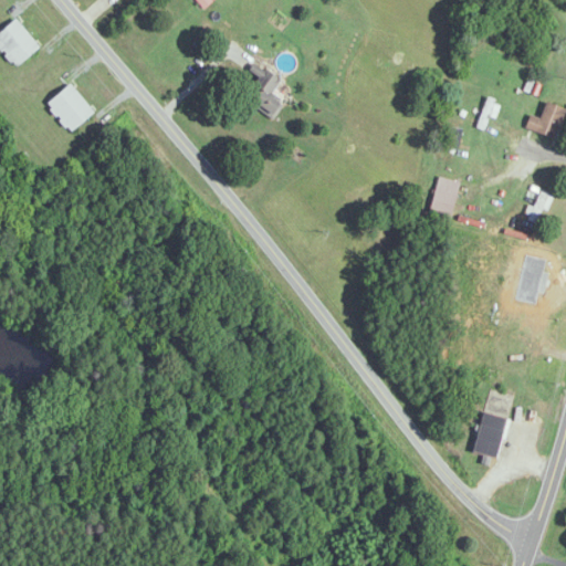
[(40,46),(14,19),(0,31),(0,49),(17,67),(40,46)]
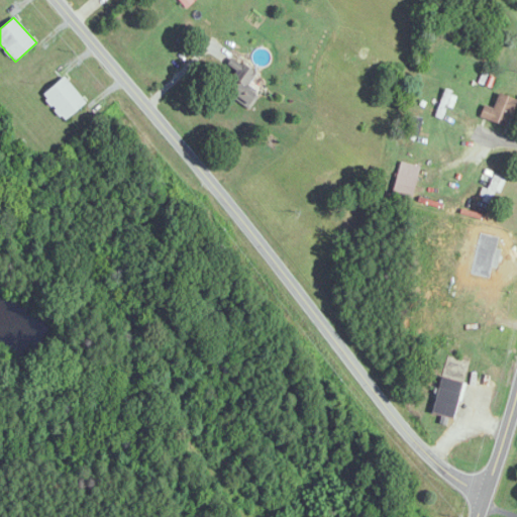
[(261,74),(227,58),(212,89),(245,105),(261,74)]
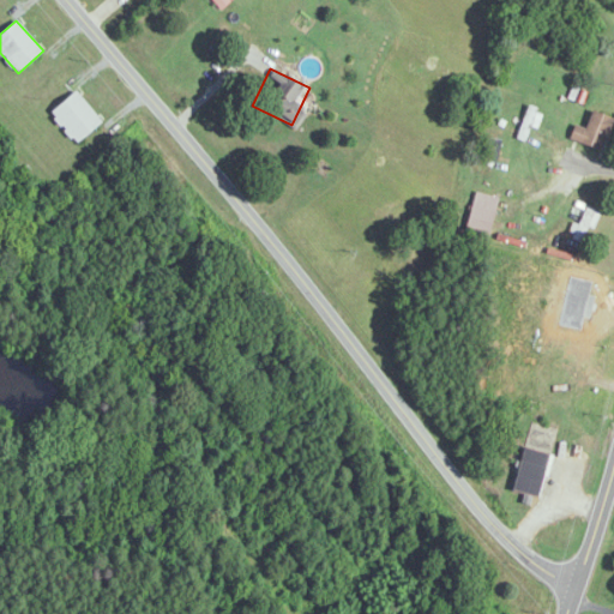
[(50,113),(77,143),(102,121),(76,91),(50,113)]
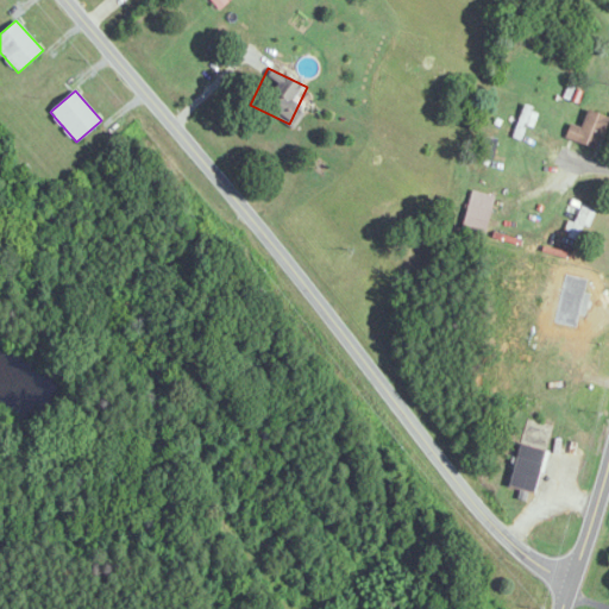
[(564,138),(595,152),(608,119),(589,110),(581,129),(570,124),(564,138)]
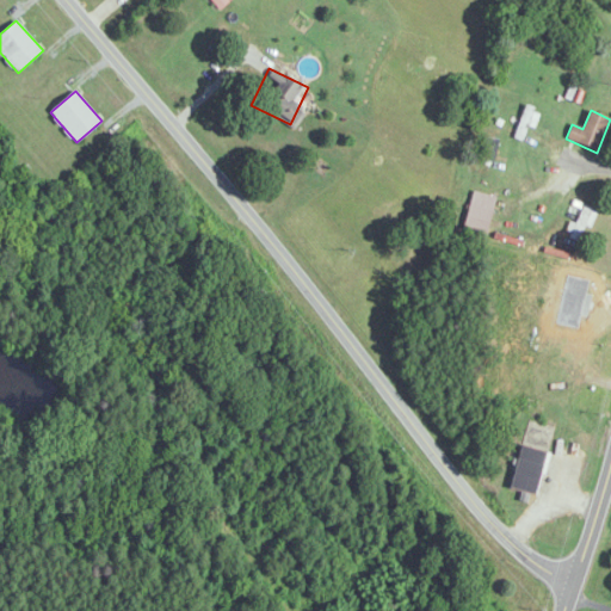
[(494,164),(498,141),(485,139),(481,160),(494,164)]
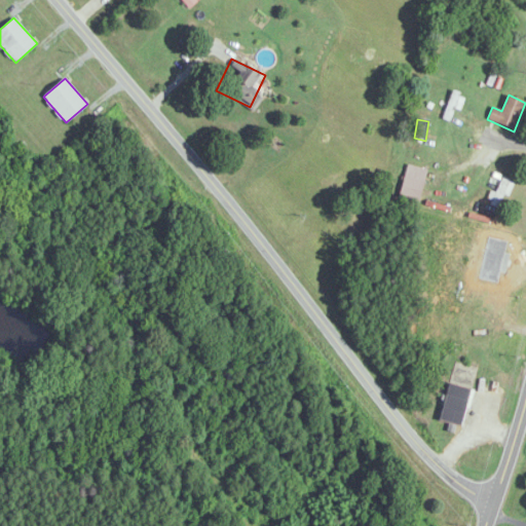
[(419,202),(427,170),(408,164),(399,196),(419,202)]
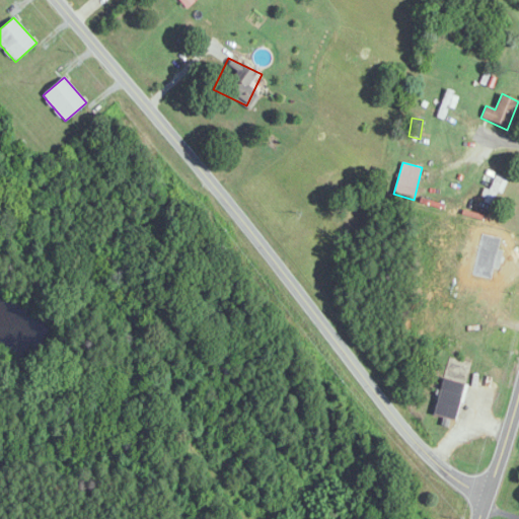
[(494,205),(506,179),(496,174),(484,200),(494,205)]
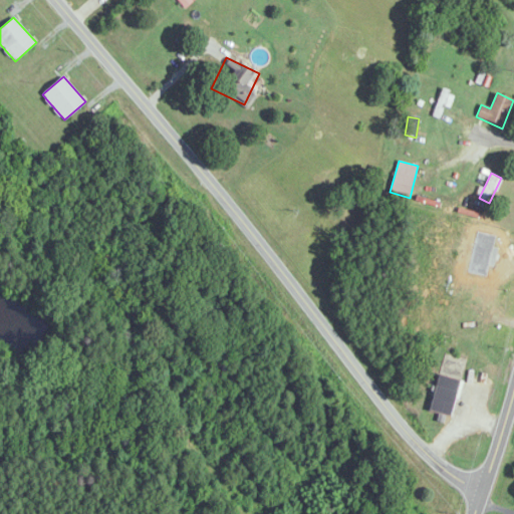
[(429,410),(450,416),(459,378),(439,373),(429,410)]
